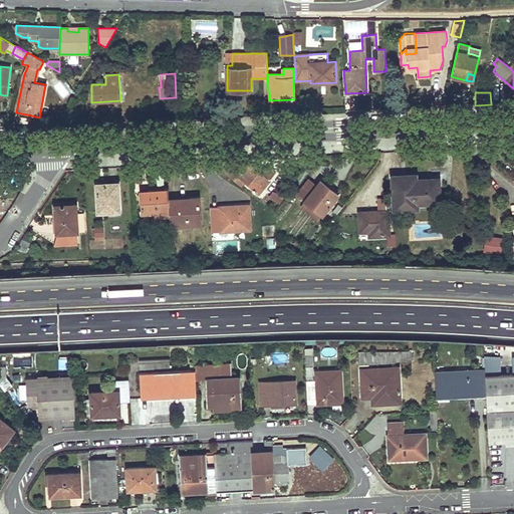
[(233,180),(235,177),(238,174),(246,181),(258,191),(286,158),(261,159),(237,160),(223,161),(224,172),(233,180)]
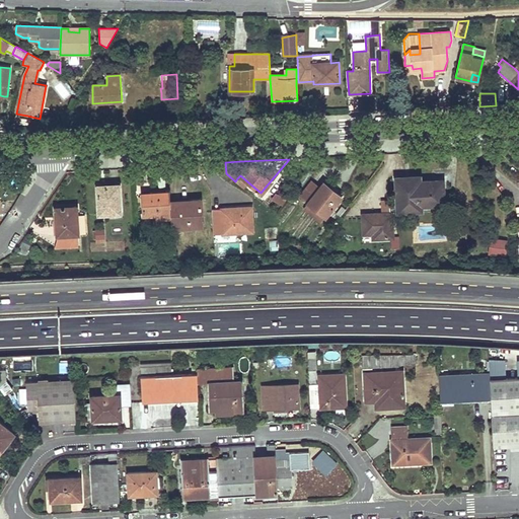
[(237,178),(235,181),(243,189),(248,182),(240,175),(237,178)]
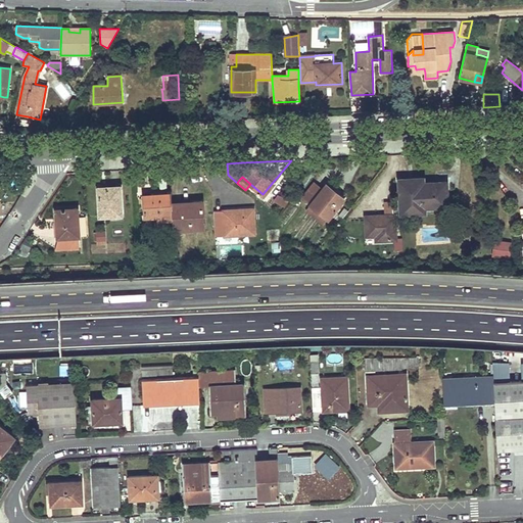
[(422,178),(411,179),(400,179),(401,211),(424,210),(423,206),(446,205),(445,183),(422,184),(422,178)]
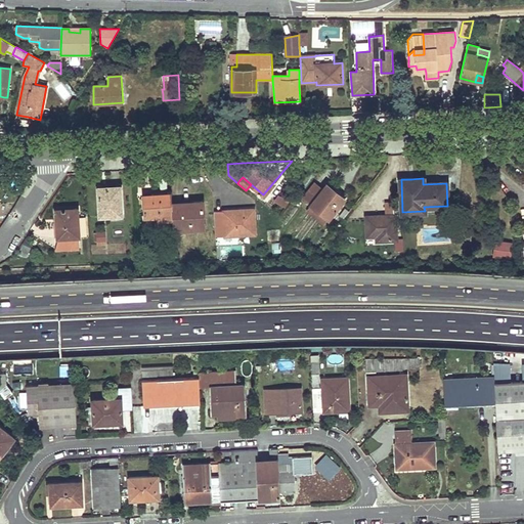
[(311,204),(322,188),(314,182),(303,197),(311,204)]
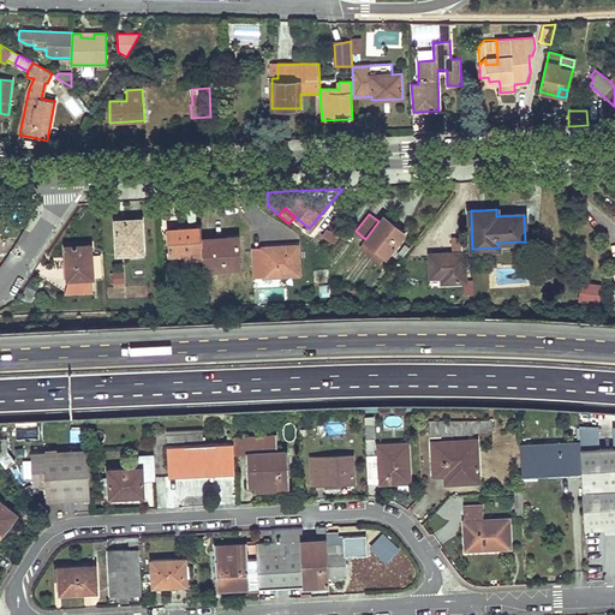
[(365,240),(383,256),(386,257),(405,233),(383,215),(378,221),(365,239),(364,240),(365,240)]
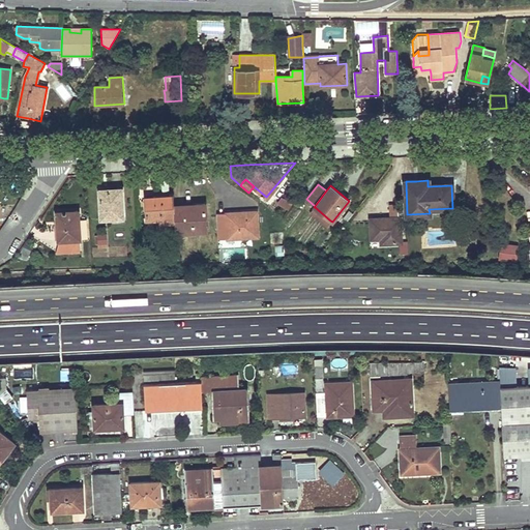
[(108,194),(104,194),(99,195),(100,218),(122,217),(121,188),(108,189),(108,194)]
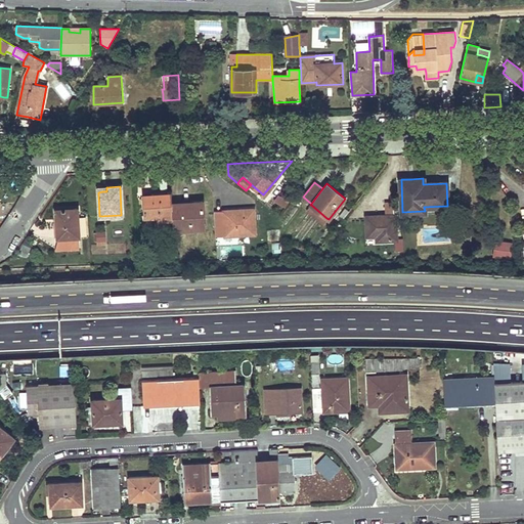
[(173,219),(172,203),(171,193),(169,193),(169,192),(162,192),(162,193),(151,194),(151,198),(143,198),(144,208),(144,217),(160,217),(160,220),(173,219)]
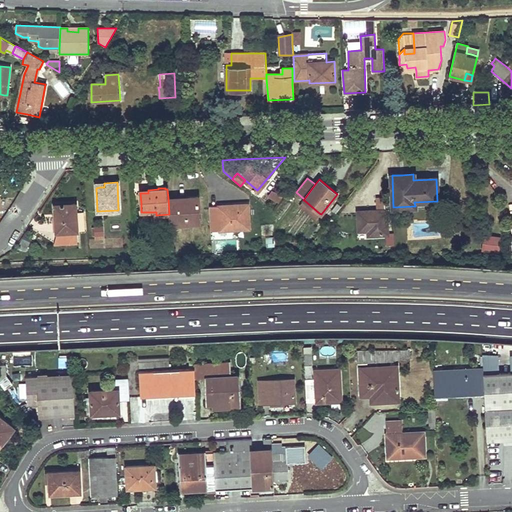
[(274,200),(278,194),(271,190),(268,195),(274,200)]
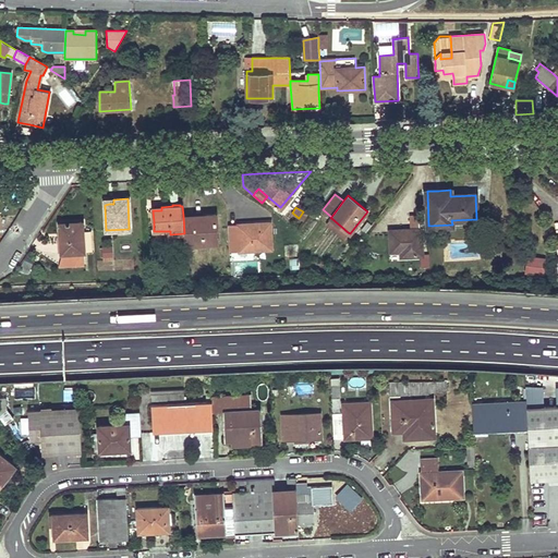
[(183,216),(184,233),(184,244),(216,242),(215,215),(183,216)]
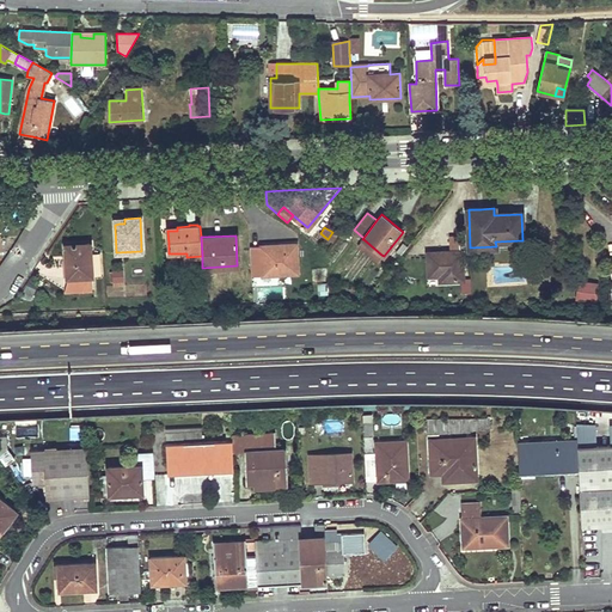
[(448,236),(450,246),(459,246),(458,236),(448,236)]
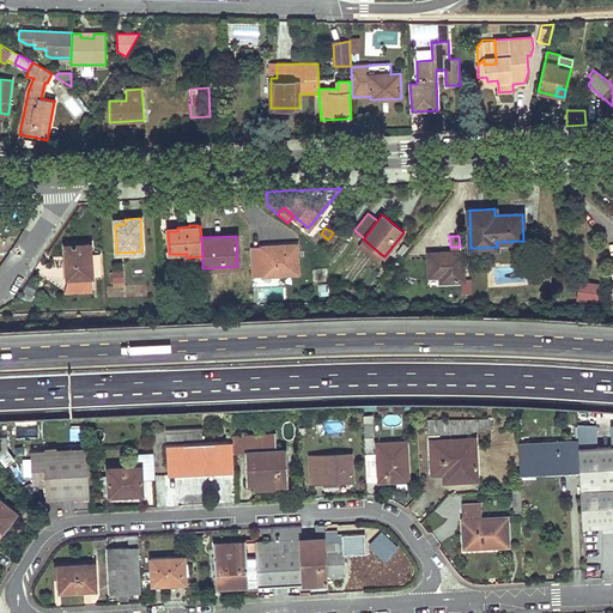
[(382,255),(364,240),(358,247),(377,261),(382,255)]
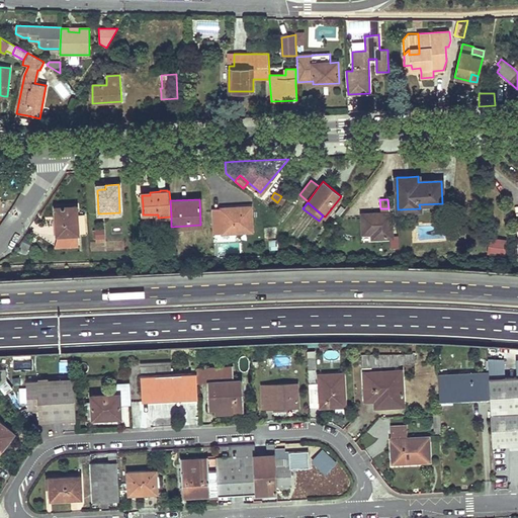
[(340,216),(347,206),(343,203),(336,212),(340,216)]
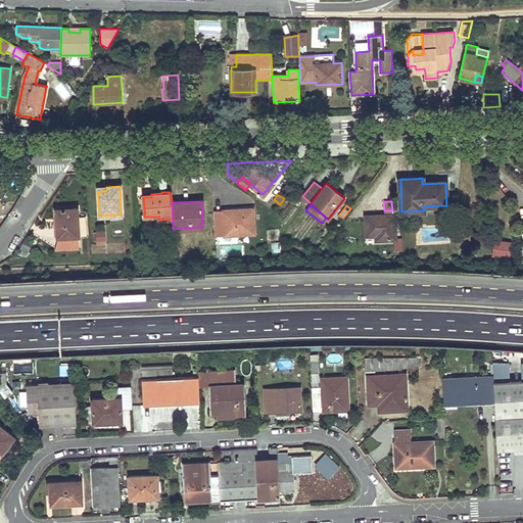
[(79,237),(79,236),(86,236),(86,217),(78,218),(78,208),(55,208),(56,229),(55,229),(55,237),(57,237),(57,238),(79,237)]
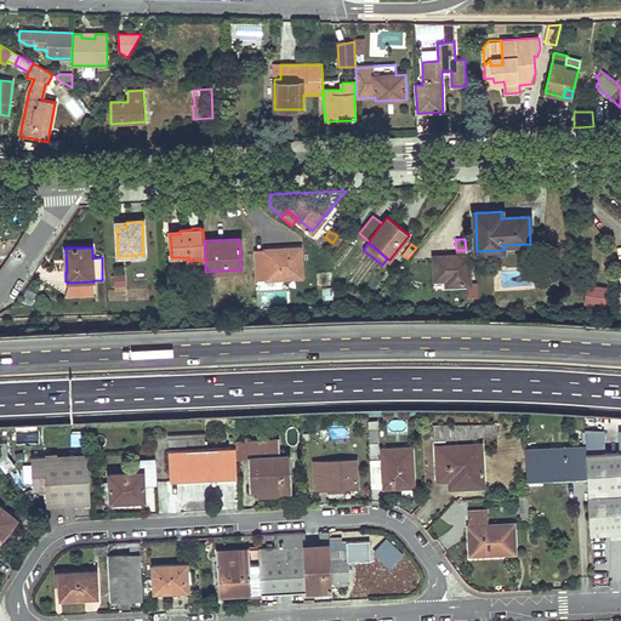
[(278,249),(278,251),(279,254),(274,254),(274,249),(265,249),(266,279),(302,278),(301,248),(278,249)]
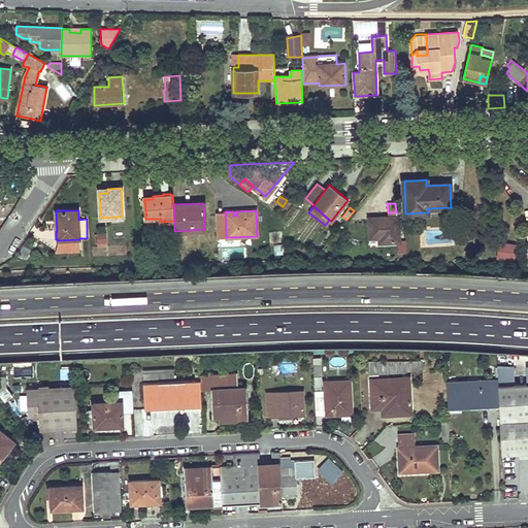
[(399,241),(398,217),(389,218),(389,220),(390,241),(399,241)]
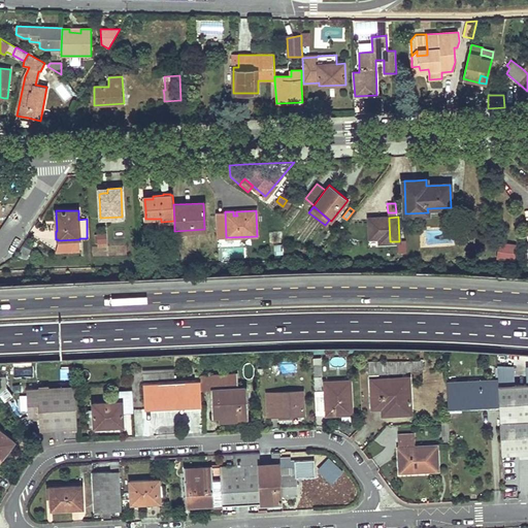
[(370,220),(370,229),(370,237),(380,237),(380,241),(390,241),(389,220),(370,220)]
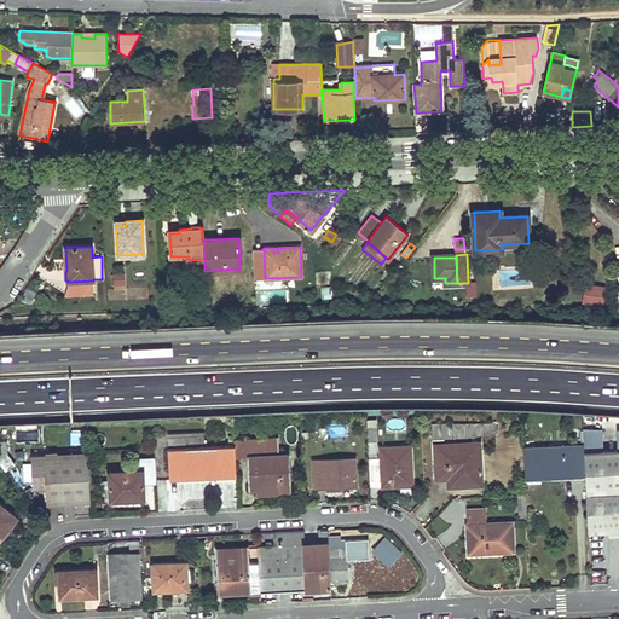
[(125,272),(111,272),(111,289),(123,290),(125,272)]
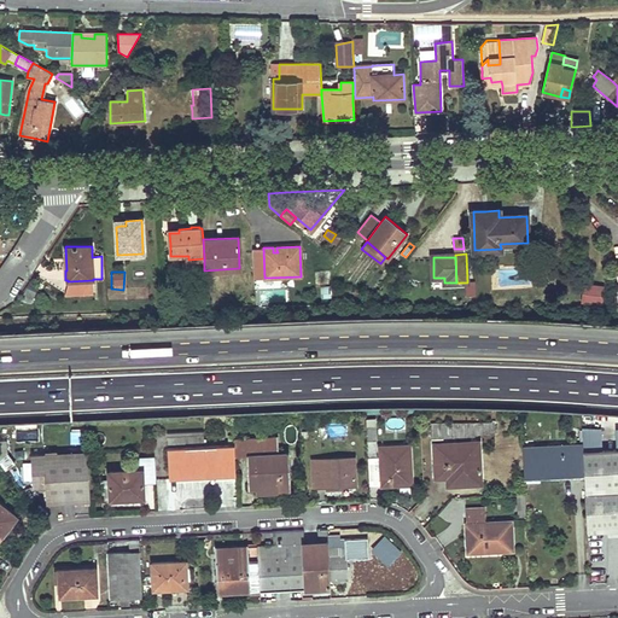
[(68,280),(65,280),(66,295),(94,292),(93,280),(68,281),(68,280)]
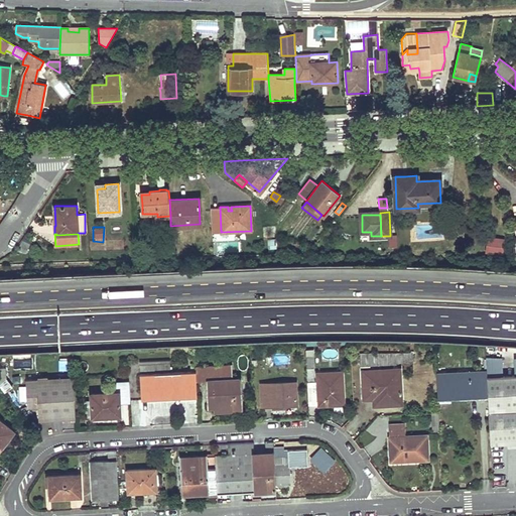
[(503,253),(503,237),(485,236),(485,253),(503,253)]
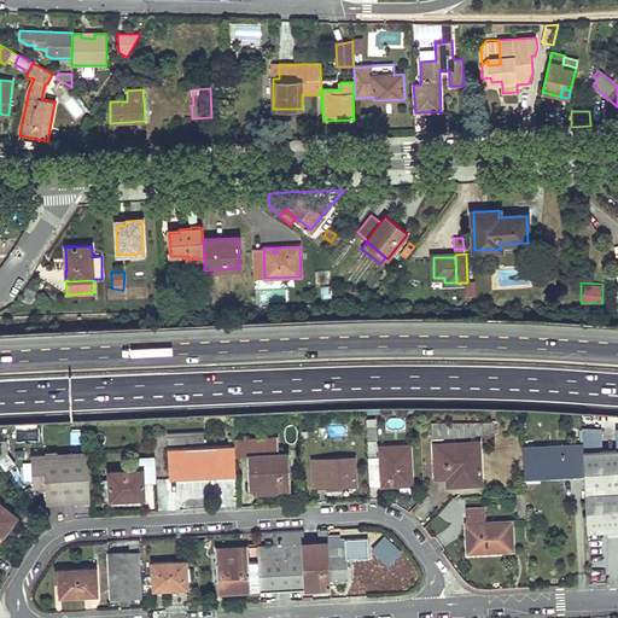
[(485,427),(506,429),(506,420),(474,418),(476,433),(485,433),(485,427)]
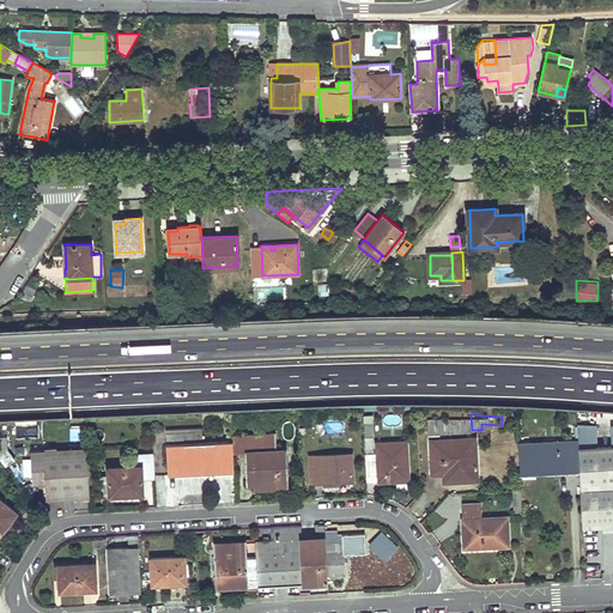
[(372,418),(368,418),(363,418),(364,437),(374,437),(372,418)]
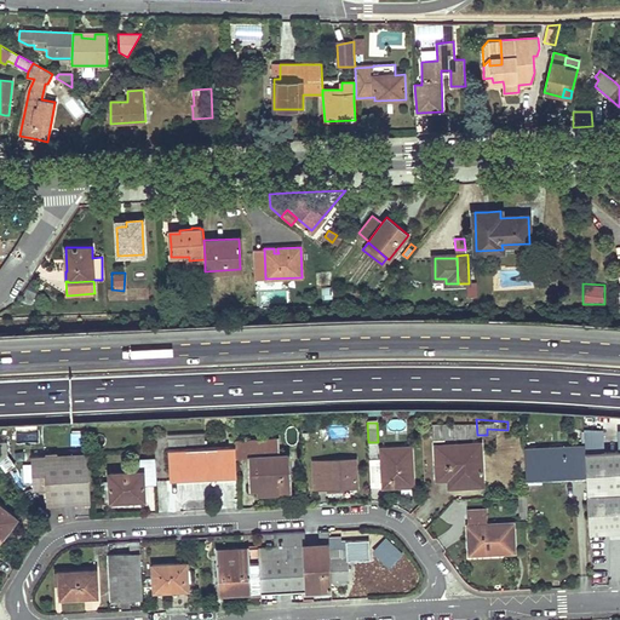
[(168,447),(205,446),(204,434),(204,428),(167,430),(168,447)]
